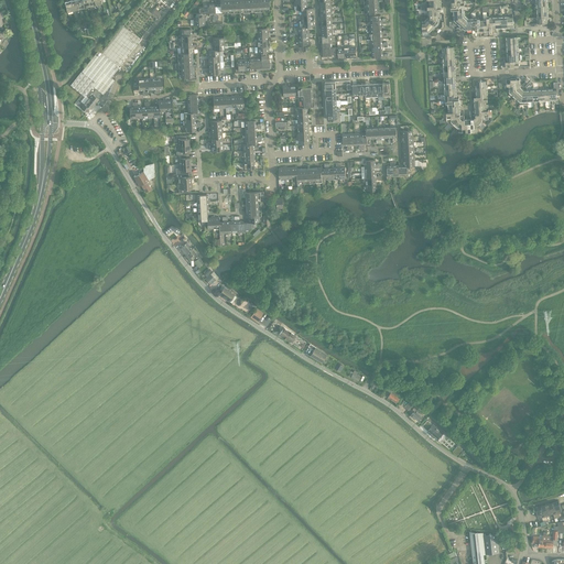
[(83,0),(76,0),(79,10),(85,9),(83,0)]
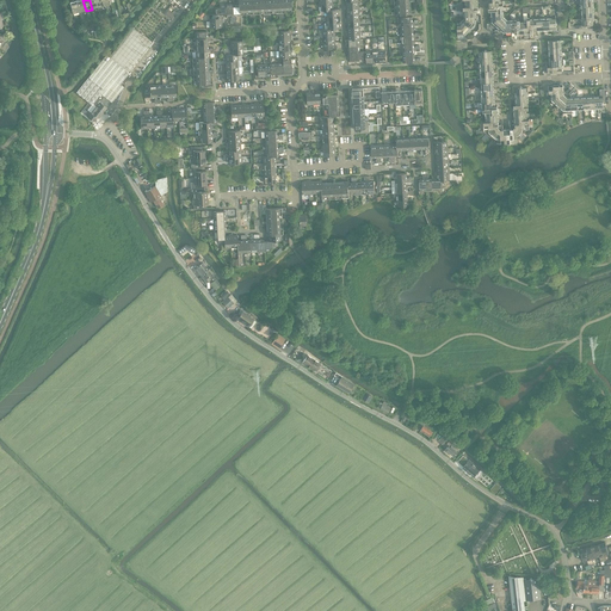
[(215,8),(215,14),(221,14),(227,14),(226,4),(220,5),(220,7),(215,8)]
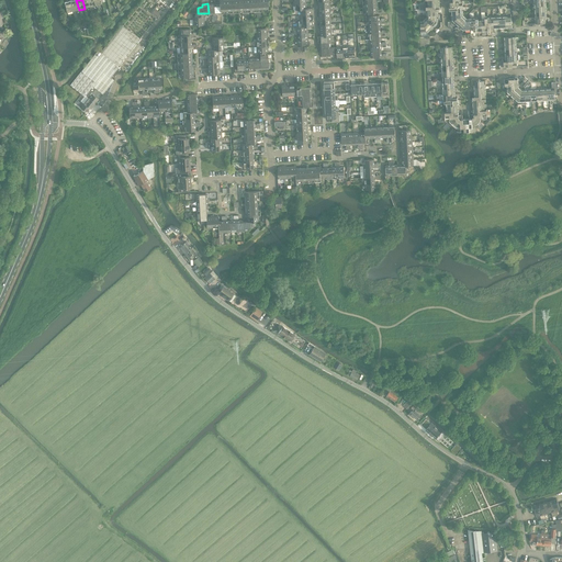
[(155,9),(152,13),(157,18),(160,13),(155,9)]
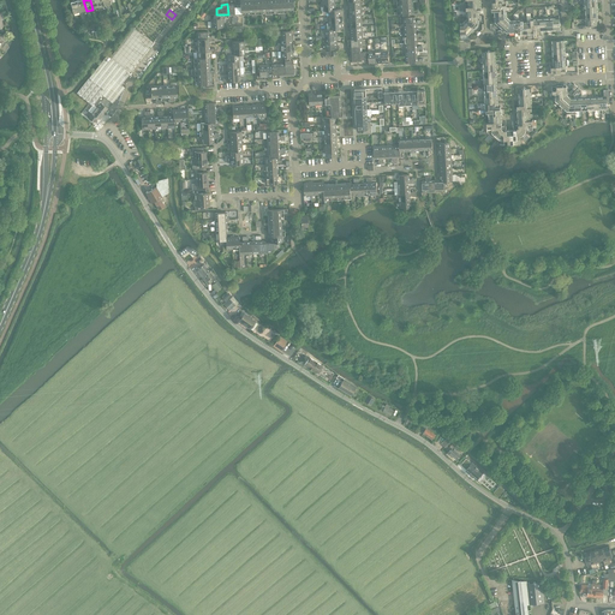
[(507,17),(495,23),(500,27),(508,18),(507,17)]
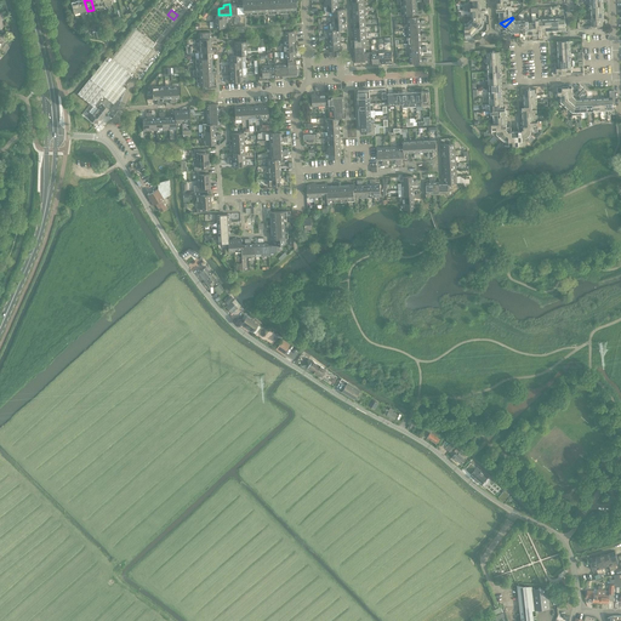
[(513,18),(505,27),(507,29),(516,20),(513,18)]
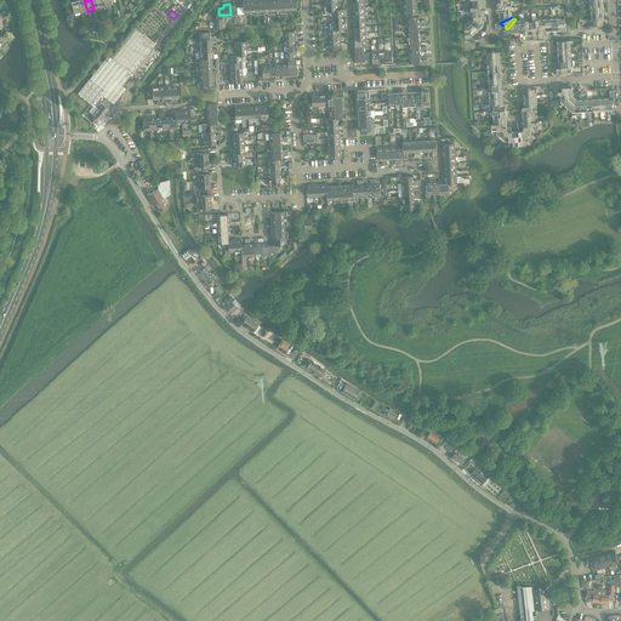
[(472,20),(469,22),(479,29),(484,23),(472,20)]
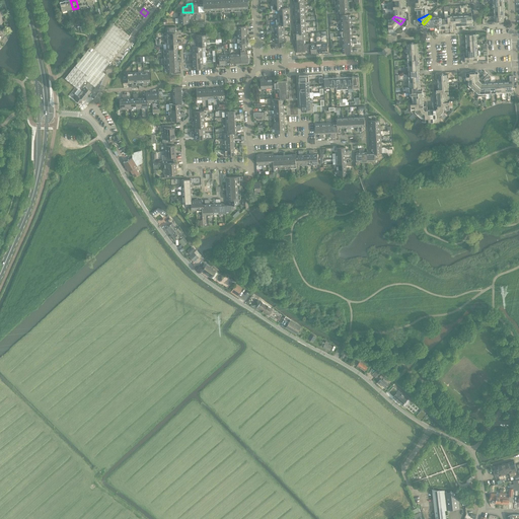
[(392,18),(391,19),(395,29),(400,24),(392,18)]
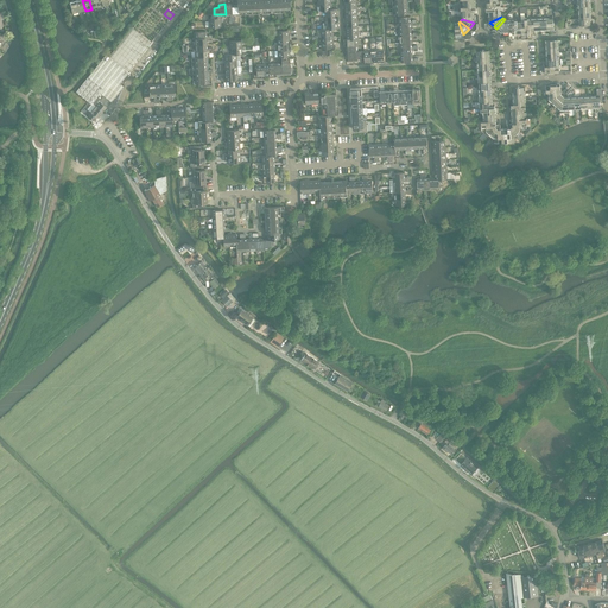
[(347,39),(344,39),(344,46),(346,46),(347,52),(358,51),(358,39),(347,39)]
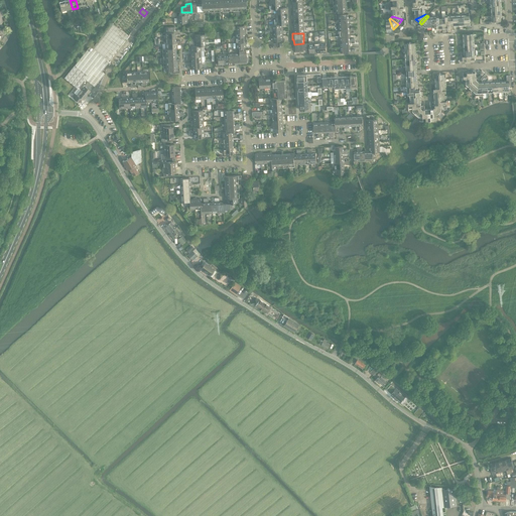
[(294,44),(294,51),(298,51),(298,52),(299,52),(299,51),(304,50),(304,49),(308,49),(307,43),(303,43),(294,44)]
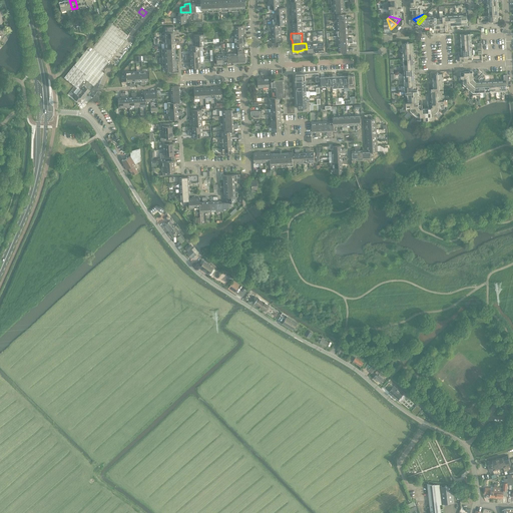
[(79,86),(82,88),(84,85),(90,90),(94,86),(104,73),(101,70),(108,61),(89,46),(64,77),(67,80),(77,88),(79,86)]
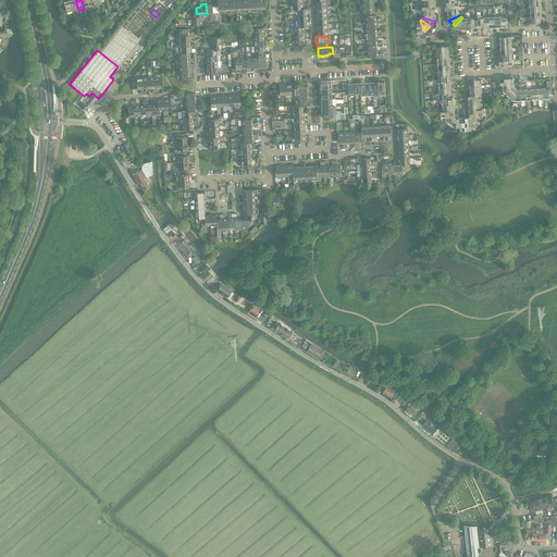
[(264,53),(258,53),(258,58),(259,69),(267,69),(267,64),(268,64),(268,62),(265,62),(265,58),(264,58),(264,53)]
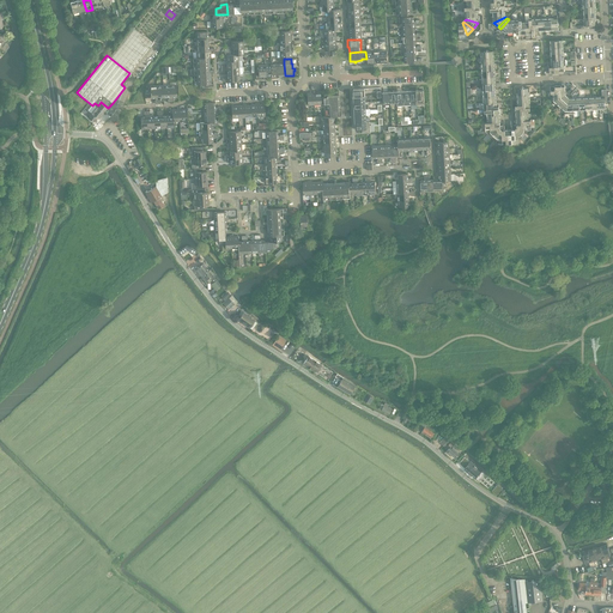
[(284,64),(272,65),(272,77),(272,78),(279,78),(279,76),(285,76),(284,64)]
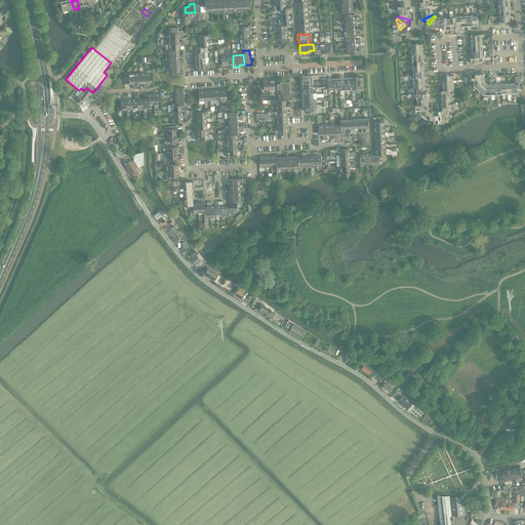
[(280,83),(276,84),(276,89),(280,89),(289,88),(289,89),(290,89),(290,81),(286,82),(286,80),(284,80),(284,82),(280,82),(280,83)]
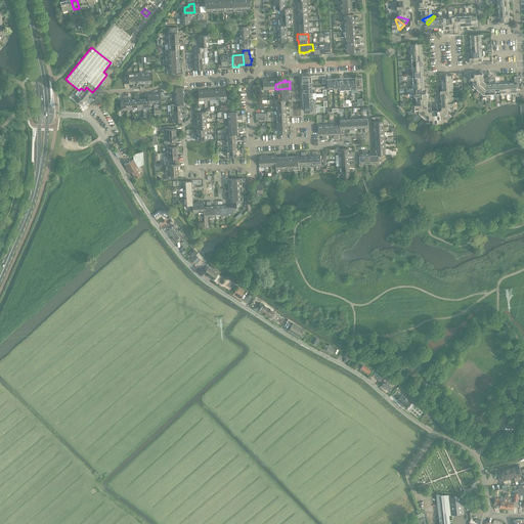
[(483,81),(473,86),(478,90),(485,83),(483,81)]
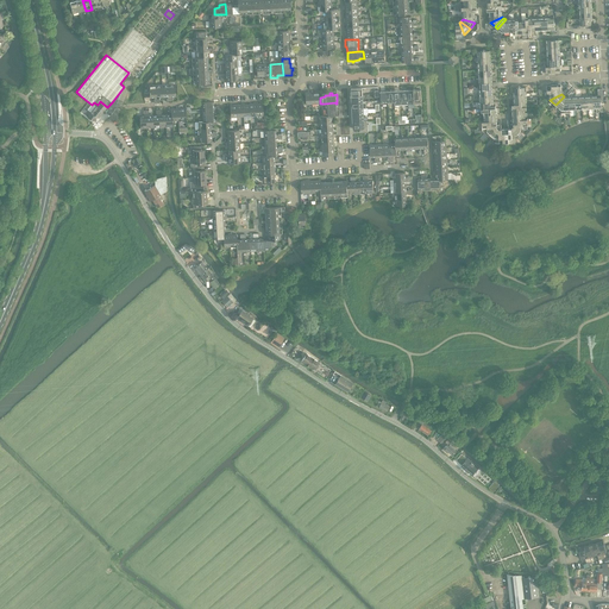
[(564,96),(556,105),(562,111),(566,98),(564,96)]
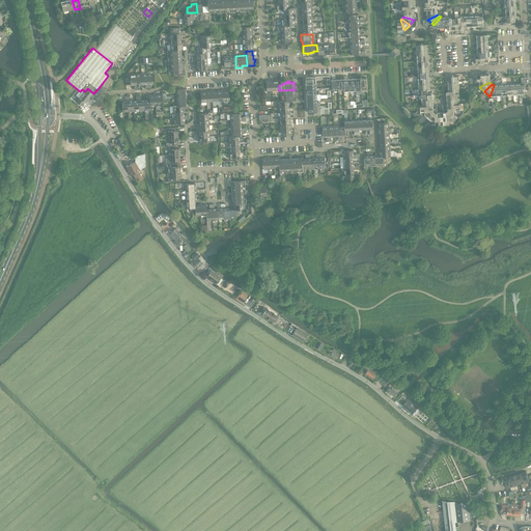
[(87,88),(85,91),(76,102),(81,106),(84,102),(86,103),(93,93),(87,88)]
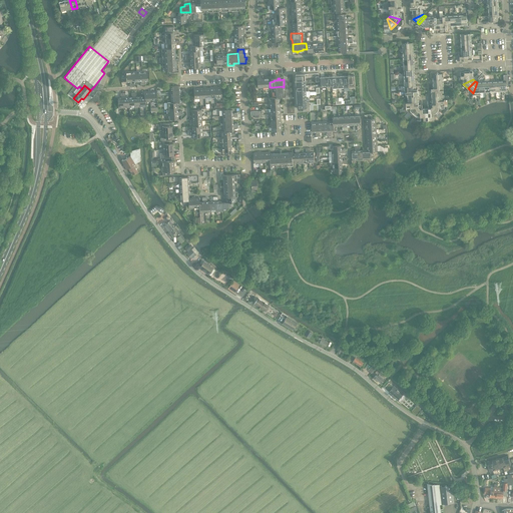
[(442,100),(432,101),(432,106),(441,106),(441,109),(444,109),(444,110),(445,110),(444,100),(442,100)]
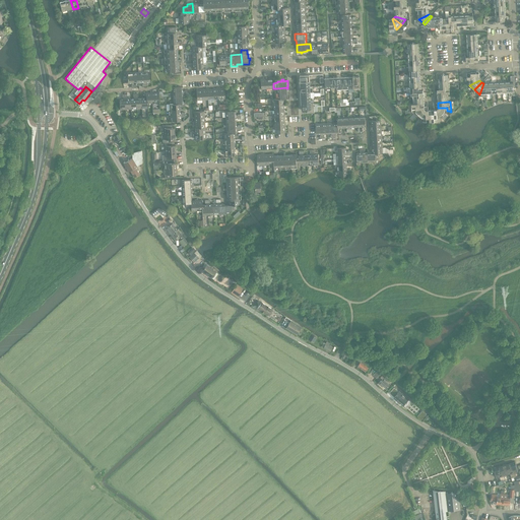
[(311,104),(302,105),(302,111),(307,110),(308,114),(314,113),(314,104),(311,104)]
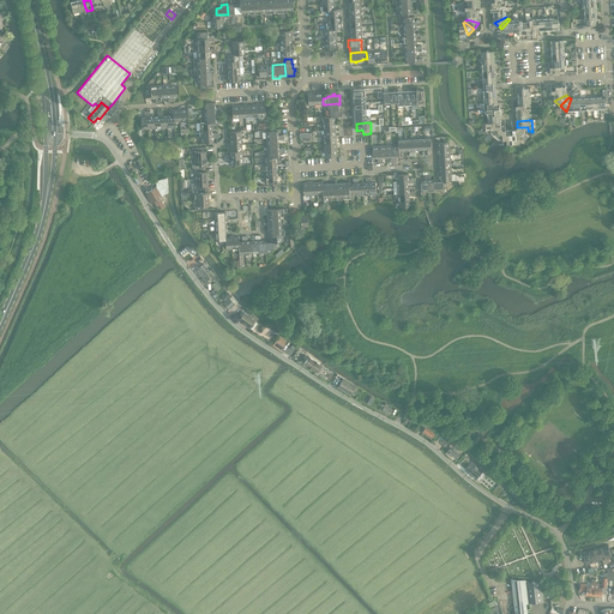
[(488,122),(486,122),(487,134),(487,133),(492,133),(491,128),(501,128),(500,122),(488,122)]
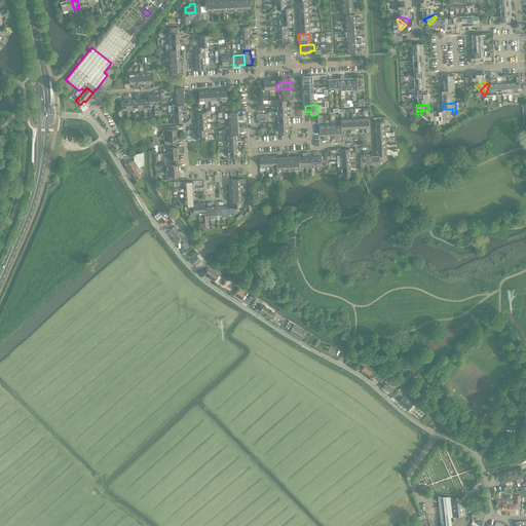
[(442,111),(442,115),(442,119),(446,119),(452,113),(452,112),(452,109),(443,109),(442,111)]
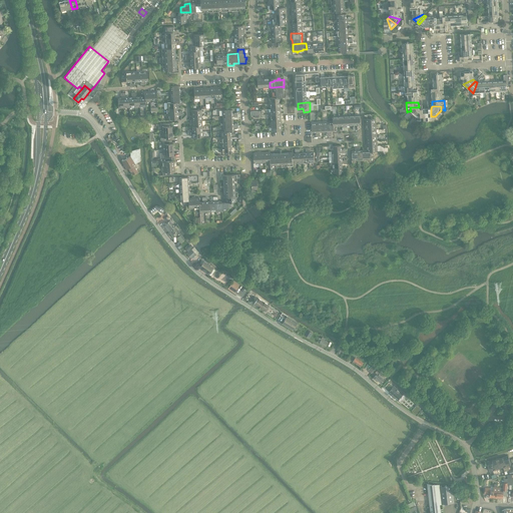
[(410,107),(411,111),(411,112),(417,117),(421,117),(420,112),(420,108),(419,107),(410,107)]
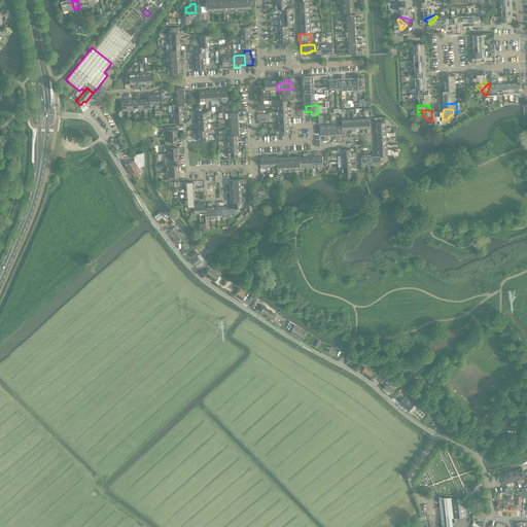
[(166,131),(167,136),(177,136),(177,130),(174,130),(174,127),(164,128),(164,131),(166,131)]
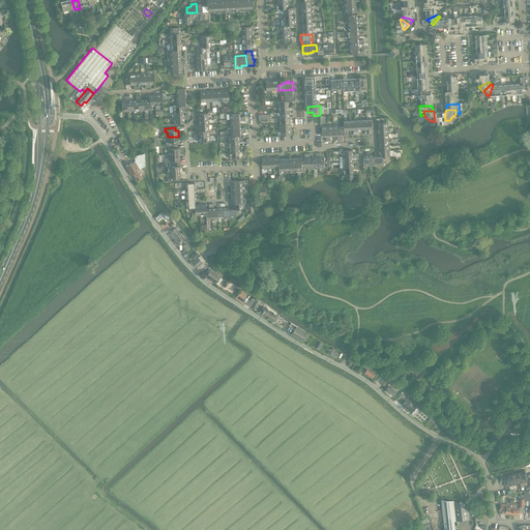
[(178,137),(168,137),(168,143),(166,143),(166,146),(170,146),(176,145),(176,142),(178,142),(178,137)]
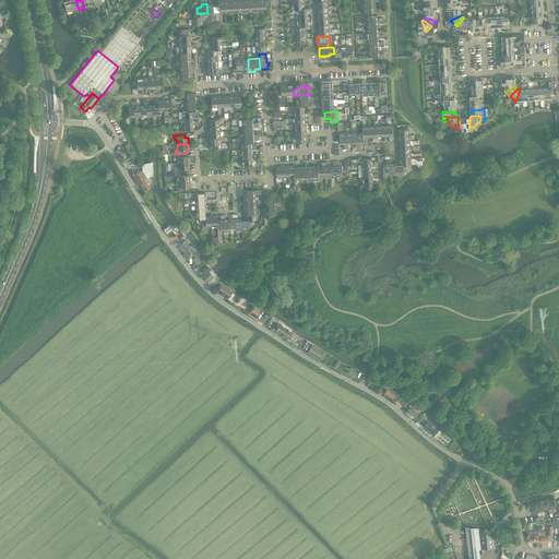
[(177,157),(178,163),(189,163),(189,156),(186,156),(186,153),(179,154),(179,157),(177,157)]
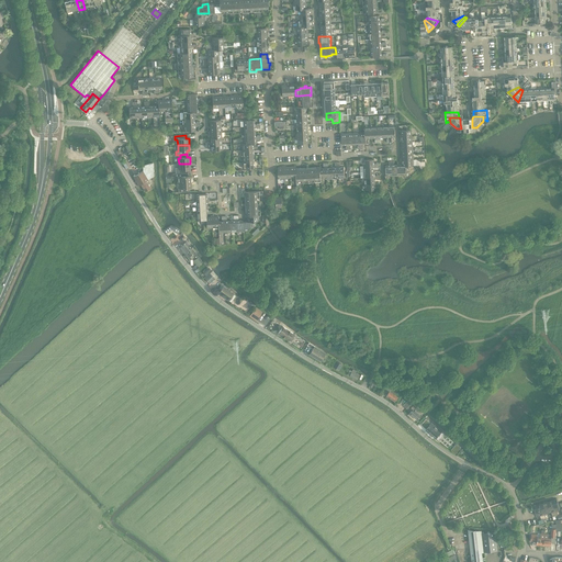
[(177,169),(176,170),(176,173),(177,173),(181,173),(188,173),(188,170),(190,169),(190,164),(179,164),(179,168),(178,168),(177,169)]
